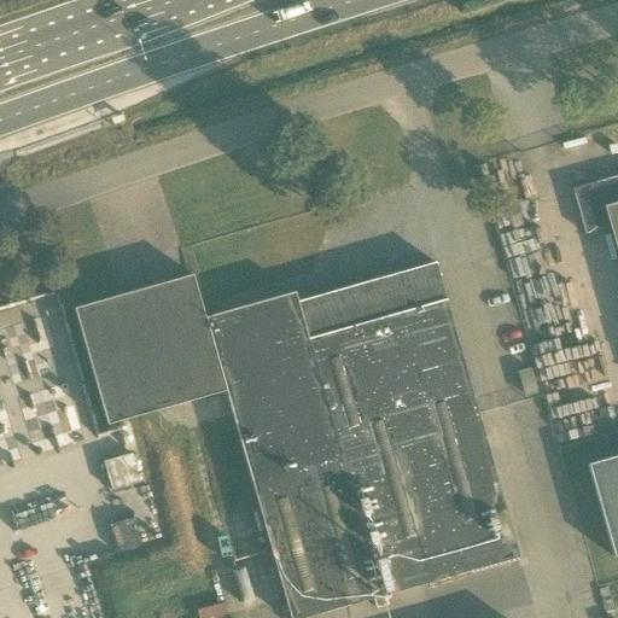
[(617,176),(572,190),(586,234),(610,227),(617,256),(617,176)]
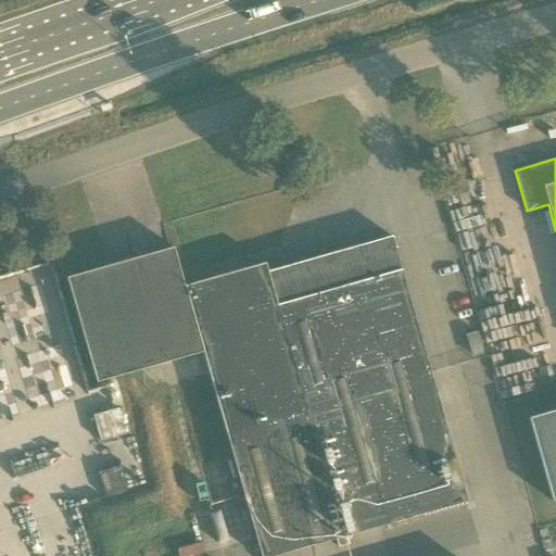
[(66,278),(97,382),(203,352),(225,432),(260,555),(275,555),(467,502),(391,237),(267,272),(265,264),(184,287),(173,248),(66,278)]
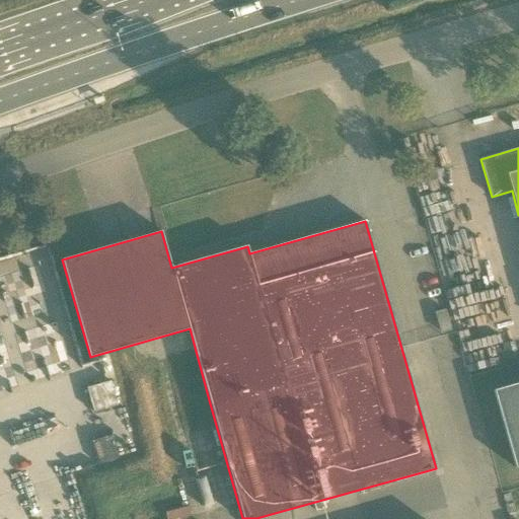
[(518,336),(483,347),(490,368),(518,358),(518,336)]
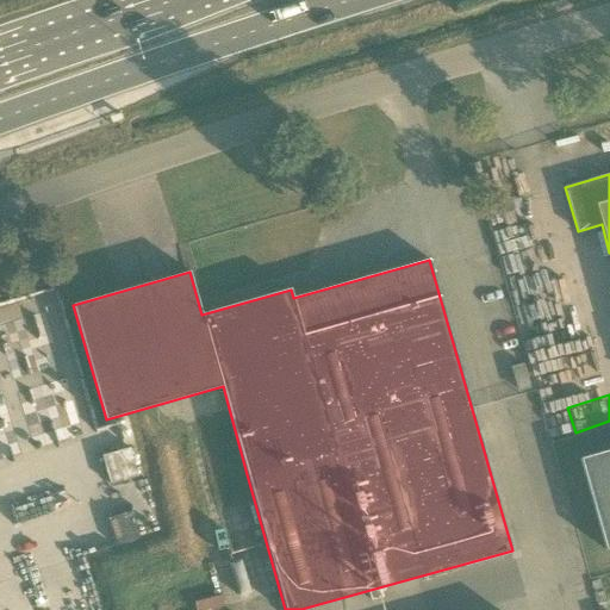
[(119,441),(92,448),(99,475),(128,468),(119,441)]
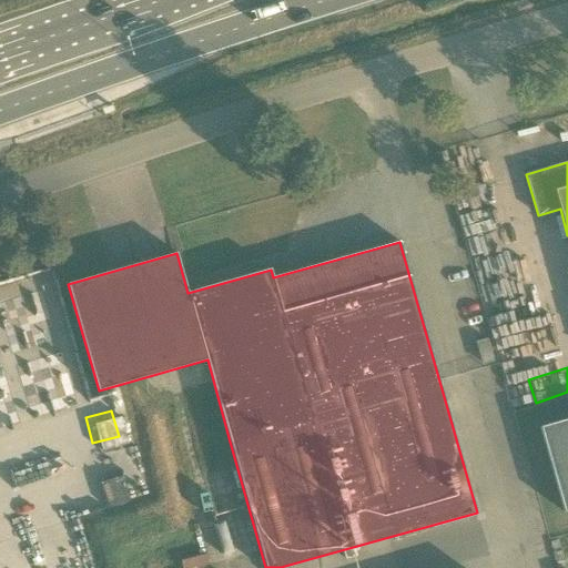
[(567,418),(539,427),(564,513),(567,511),(567,418)]
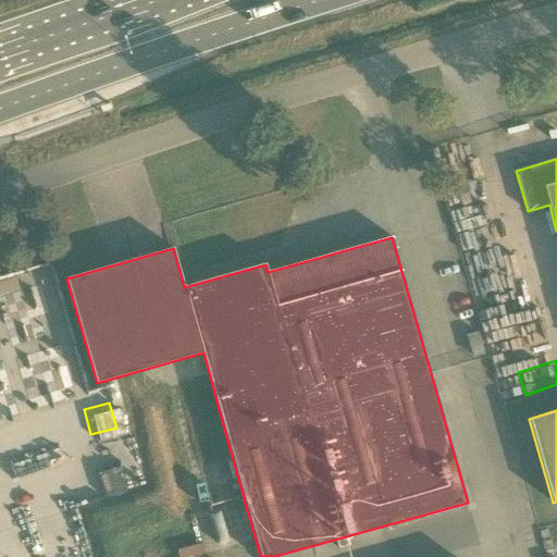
[(102,473),(107,496),(124,494),(121,470),(102,473)]
